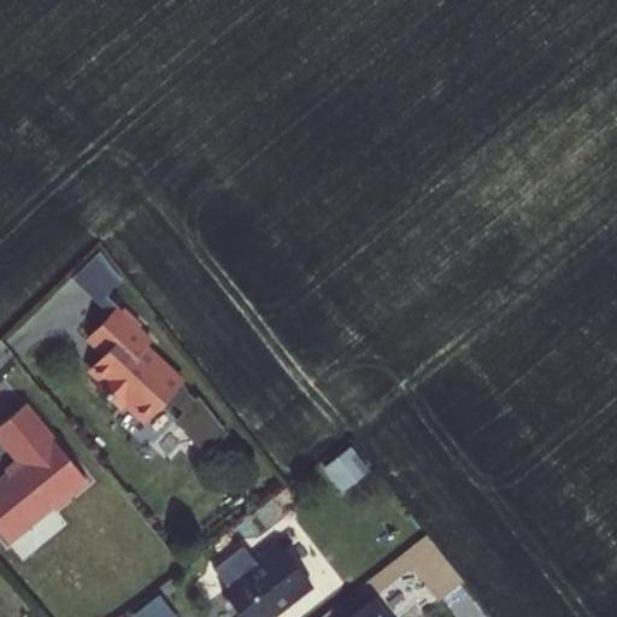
[(99,240),(65,274),(99,310),(94,315),(100,321),(116,305),(104,292),(123,271),(99,240)]
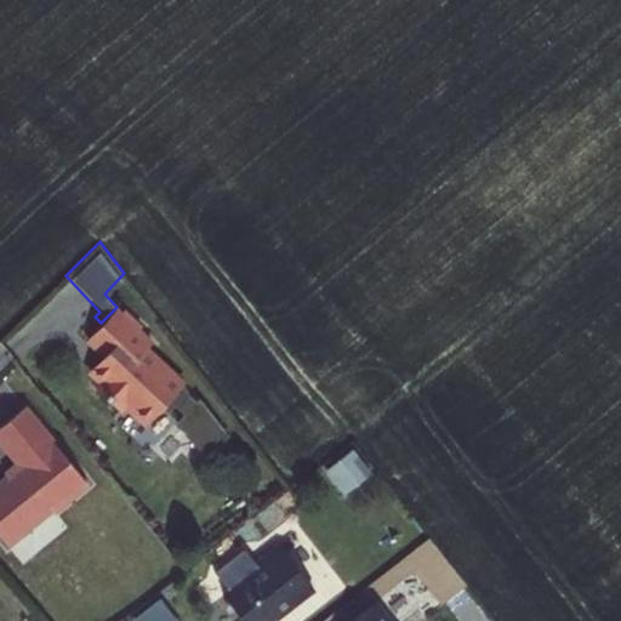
[(152,342),(117,307),(101,323),(93,330),(109,347),(109,364),(112,366),(104,374),(97,381),(120,405),(127,398),(148,419),(165,402),(165,398),(176,397),(176,403),(184,411),(177,419),(187,429),(184,432),(201,450),(222,431),(212,421),(215,419),(201,396),(198,399),(187,387),(189,386),(148,345),(152,342)]
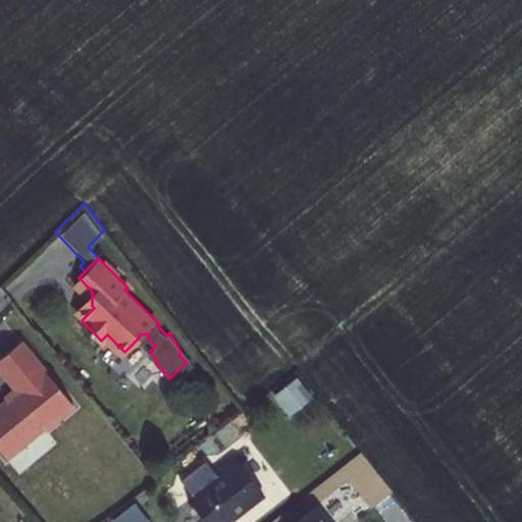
[(92,306),(92,292),(79,305),(88,314),(94,308),(92,306)]
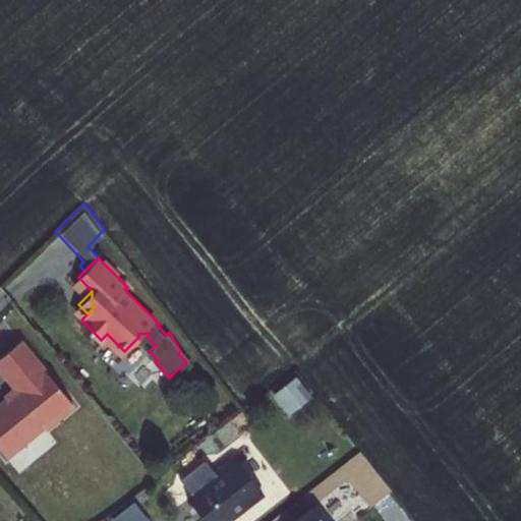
[(73,405),(20,339),(0,355),(0,368),(15,387),(4,396),(6,398),(0,402),(0,447),(6,456),(43,425),(45,428),(73,405)]
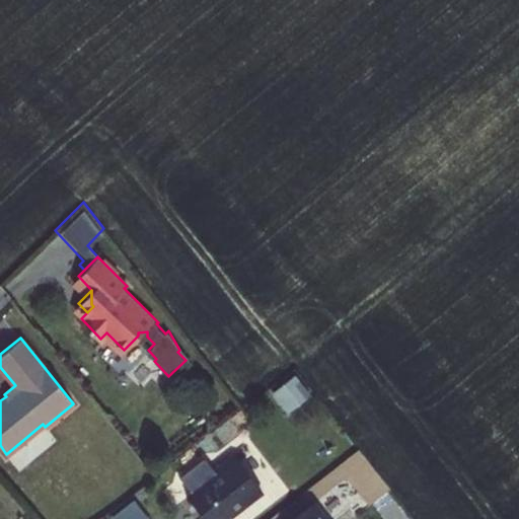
[(295,377),(273,394),(289,417),(312,400),(295,377)]
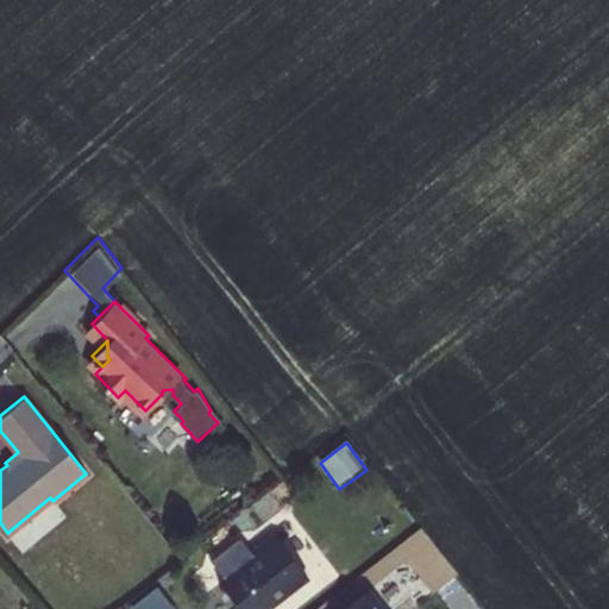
[(277,608),(311,583),(276,537),(218,584),(237,608),(277,608)]
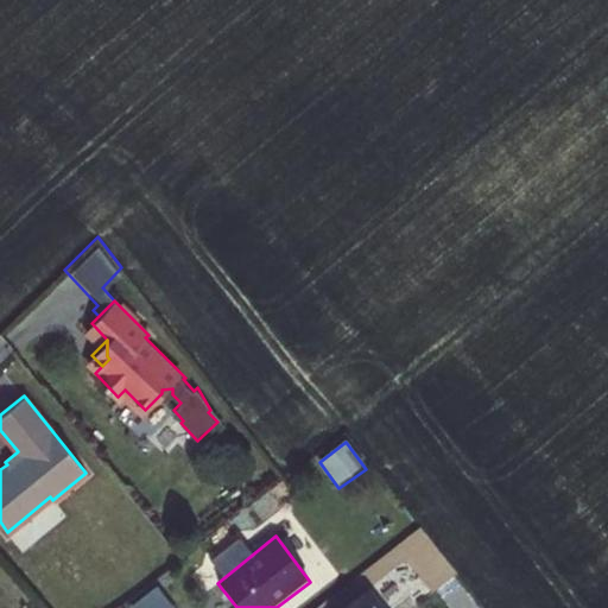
[(128,607),(171,607),(157,588),(128,607)]
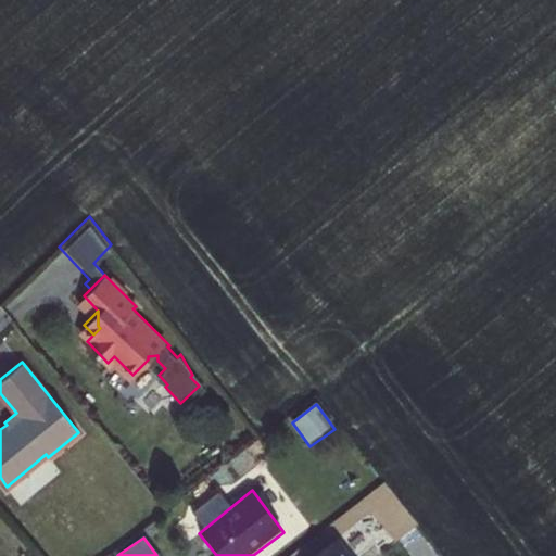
[(351,555),(338,540),(316,555),(351,555)]
